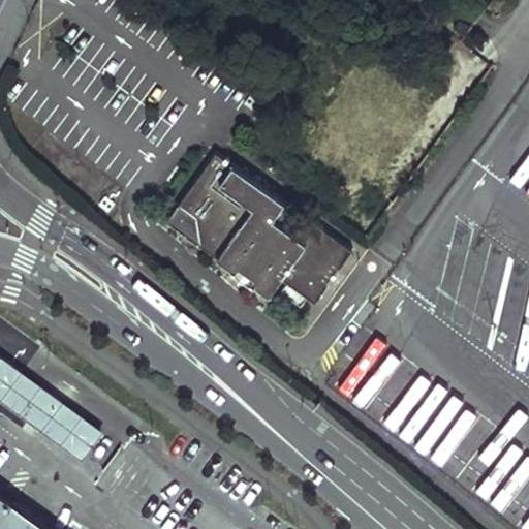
[(332,106),(352,79),(348,74),(327,103),(332,106)]
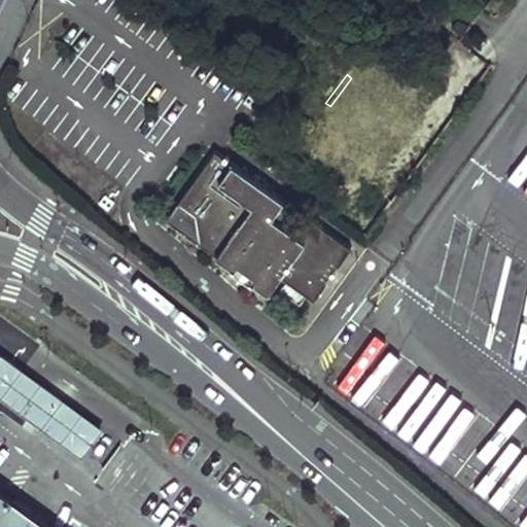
[(423,113),(426,116),(443,95),(438,92),(423,113)]
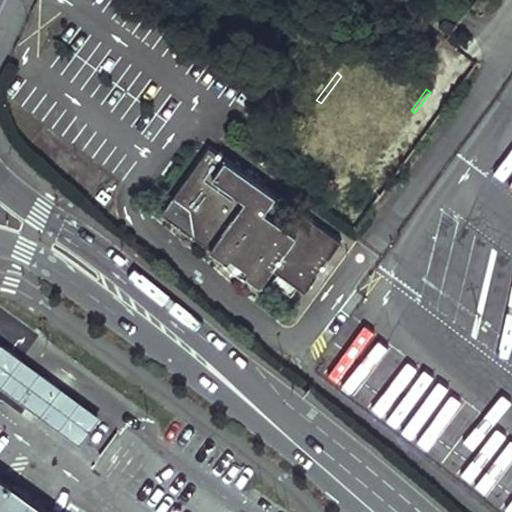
[(407,108),(398,120),(405,124),(414,113),(411,110),(407,108)]
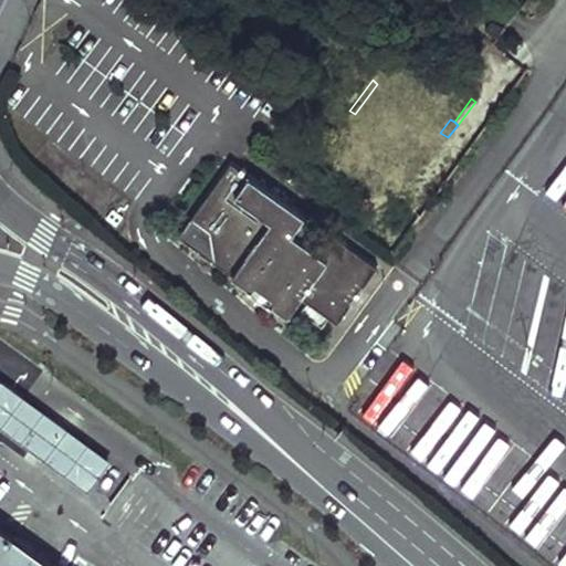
[(305,216),(231,163),(178,237),(252,291),(257,284),(272,296),(269,302),(289,316),(302,299),(308,304),(328,317),(336,324),(377,268),(338,240),(326,258),(292,233),(305,216)]
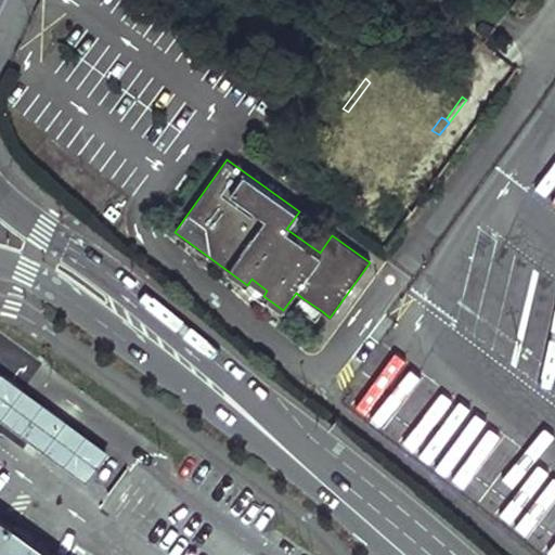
[(278,164),(273,170),(279,173),(283,168),(278,164)]
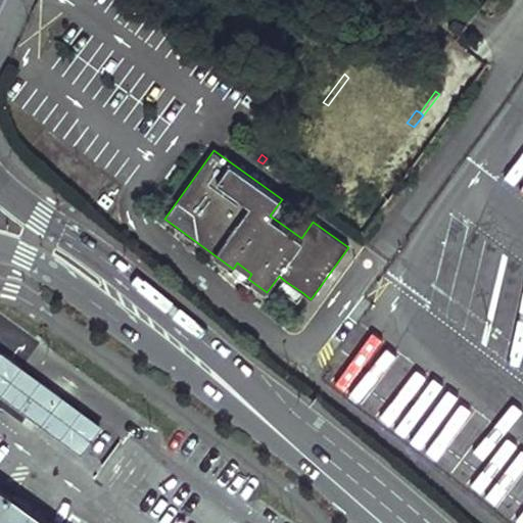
[(237,263),(233,269),(234,278),(237,280),(248,279),(251,274),(237,263)]
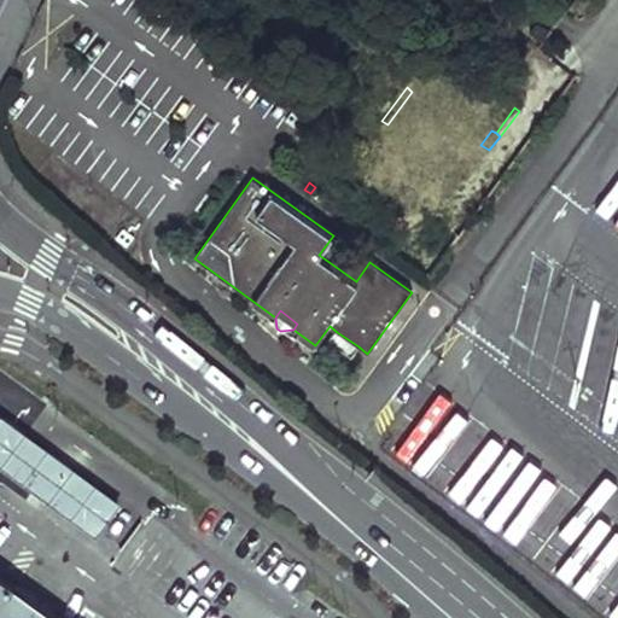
[(359,347),(337,332),(333,338),(354,354),(359,347)]
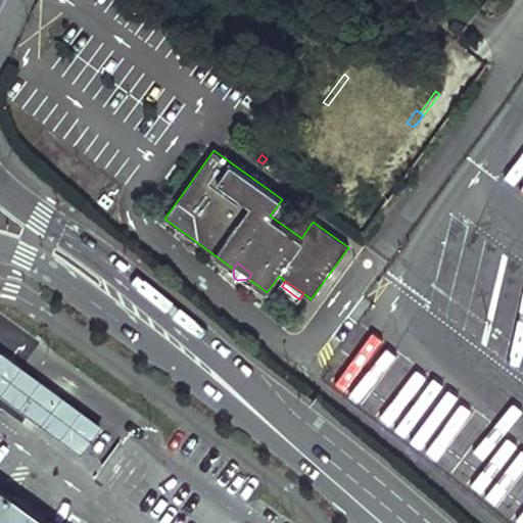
[(56,393),(0,352),(0,393),(35,420),(99,467),(119,439),(56,393)]
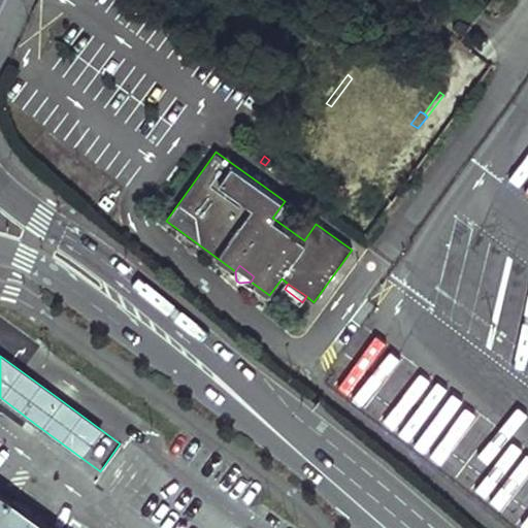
[(54,527),(0,489),(0,527),(54,527)]
